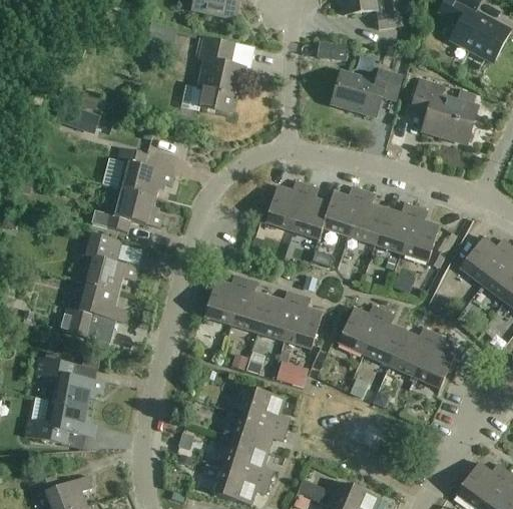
[(193,0),(192,8),(235,17),(238,0),(193,0)]
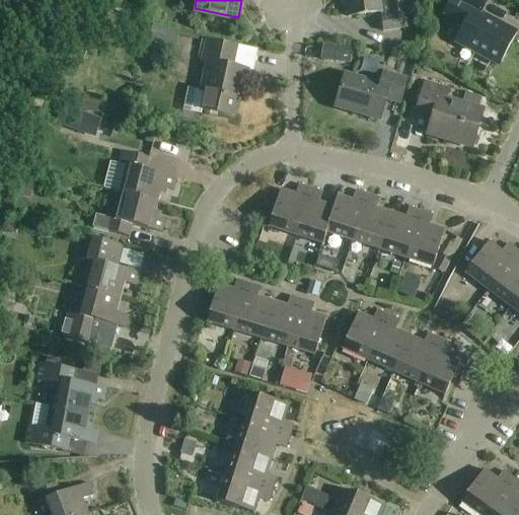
[(380,9),(379,0),(346,0),(348,13),(380,9)]
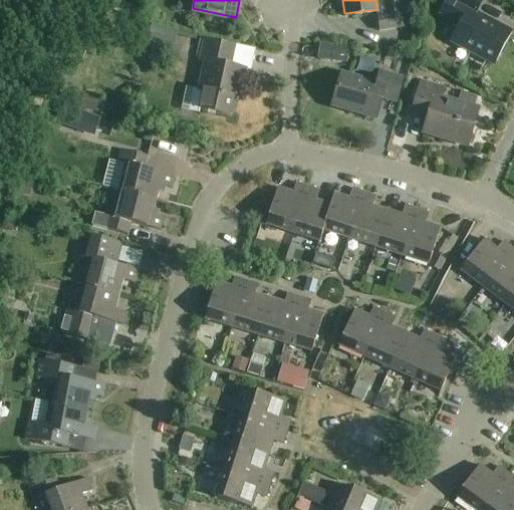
[(375,0),(376,9),(378,28),(403,25),(400,0),(375,0)]
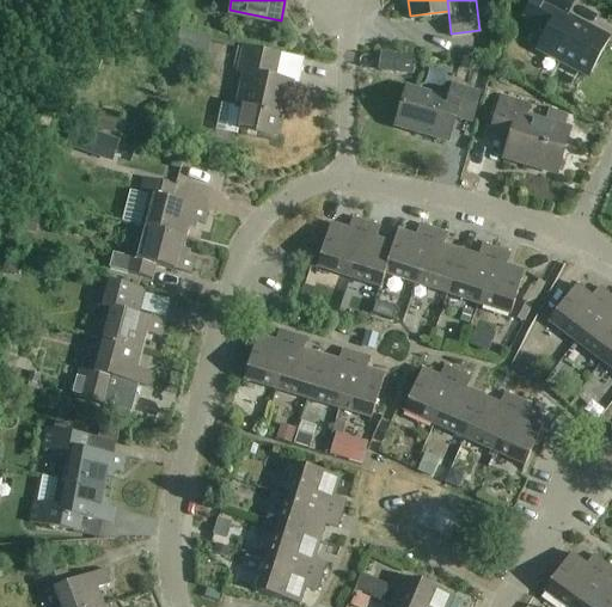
[(530,0),(524,12),(549,25),(537,47),(588,74),(609,36),(565,13),(573,0),(530,0)]
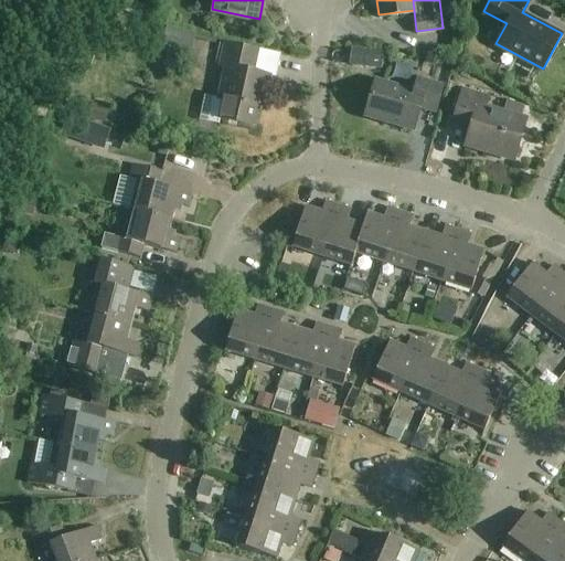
[(166,24),(160,44),(190,51),(194,31),(166,24)]
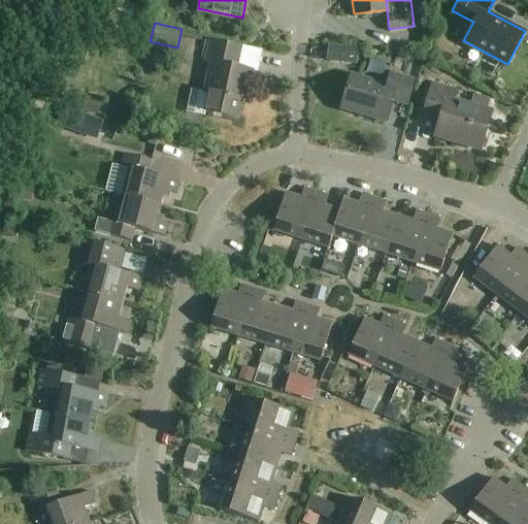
[(249,88),(253,68),(236,64),(240,44),(209,37),(205,59),(210,60),(204,90),(208,91),(205,108),(237,116),(243,87),(249,88)]
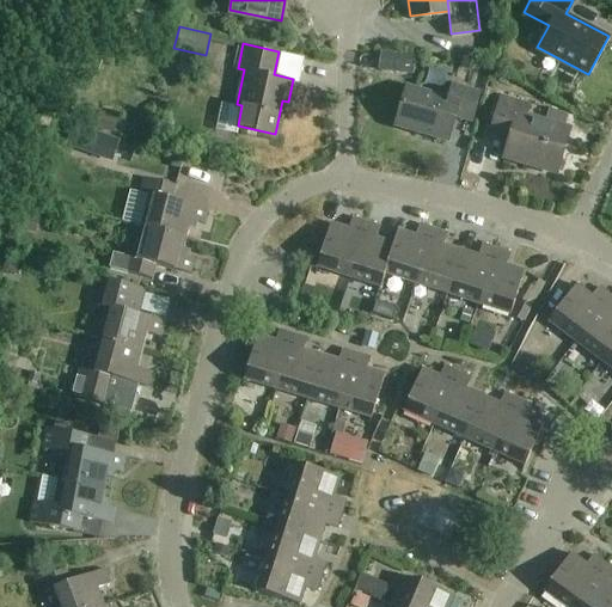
[(395,71),(396,53),(379,51),(378,69),(395,71)]
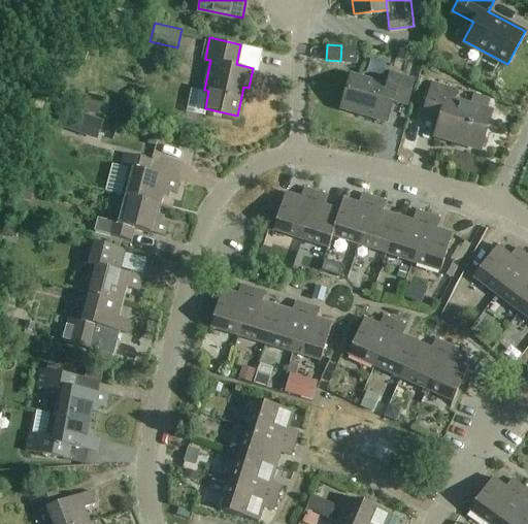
[(406,102),(414,77),(390,71),(387,83),(350,72),(340,105),(386,119),(392,98),(406,102)]
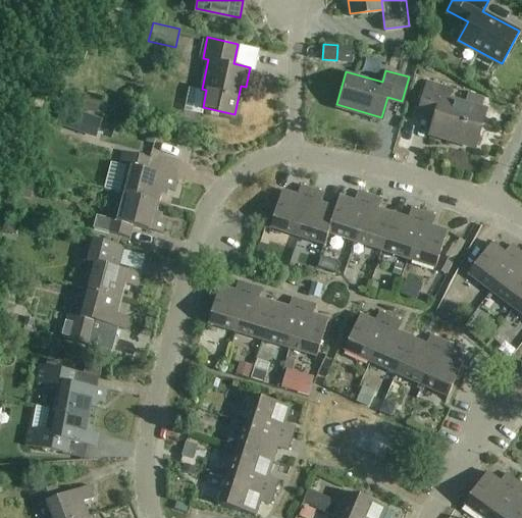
[(474,146),(485,108),(480,106),(464,101),(449,97),(452,87),(426,80),(417,111),(433,116),(429,132),(474,146)]
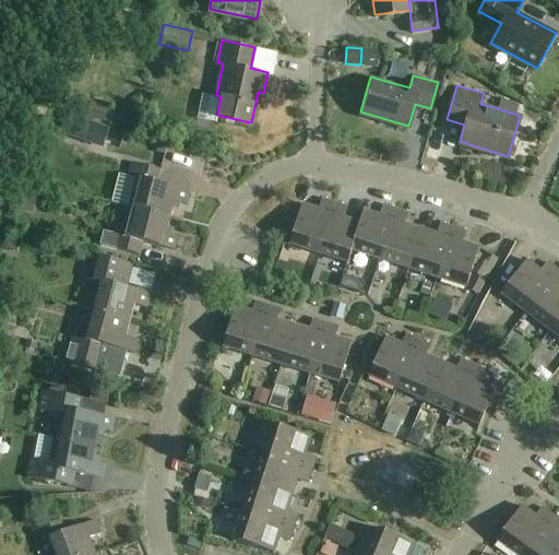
[(500,99),(497,108),(514,114),(518,104),(500,99)]
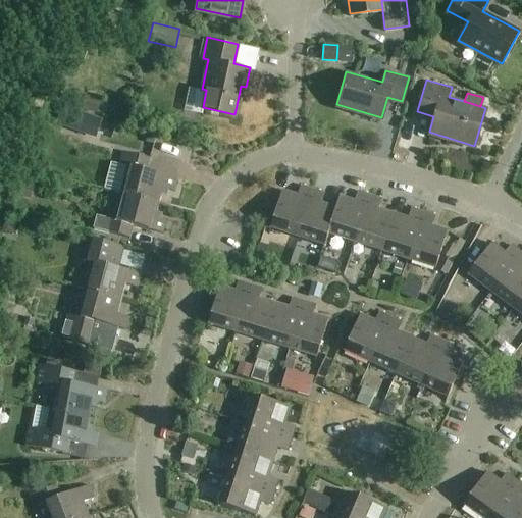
[(98,99),(90,96),(86,95),(82,107),(85,107),(94,111),(98,99)]
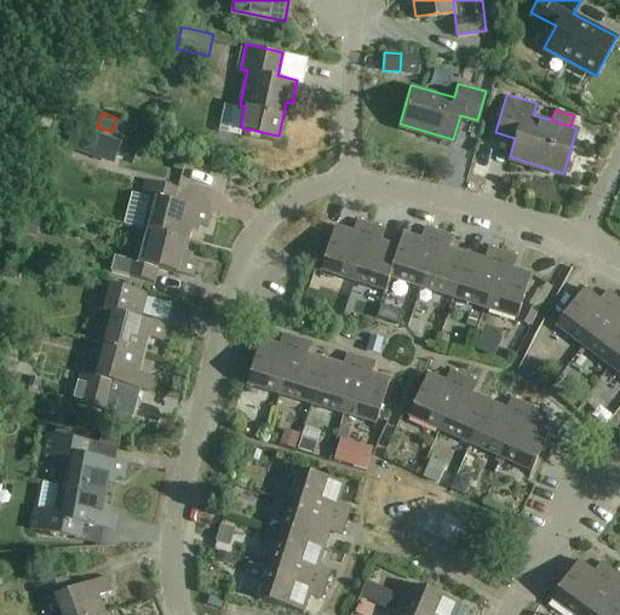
[(75,122),(69,144),(116,159),(122,137),(75,122)]
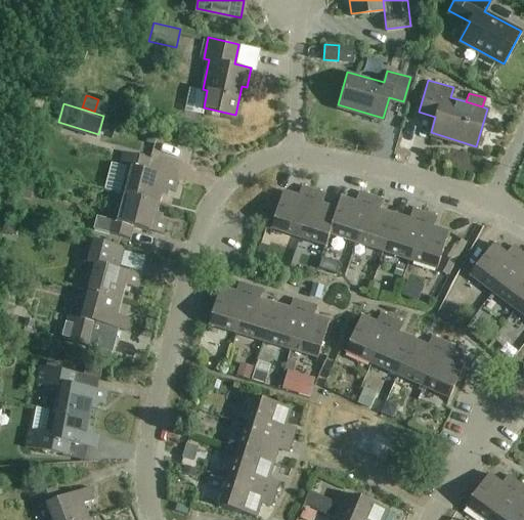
[(121,191),(159,201),(162,185),(174,188),(177,176),(147,168),(150,157),(123,149),(119,162),(128,164),(121,191)]
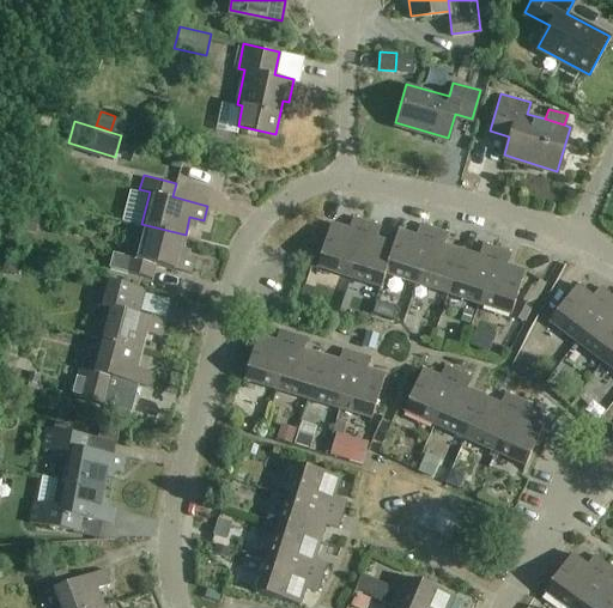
[(138,233),(146,200),(129,196),(121,229),(138,233)]
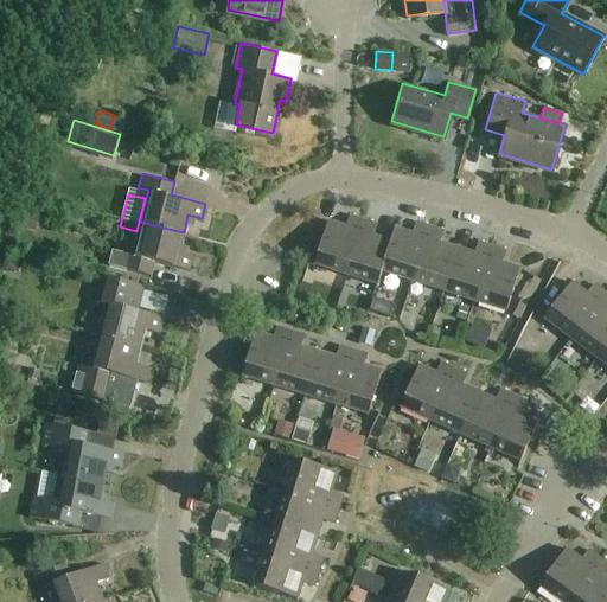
[(23,217),(36,221),(38,221),(43,204),(40,203),(27,199),(23,217)]
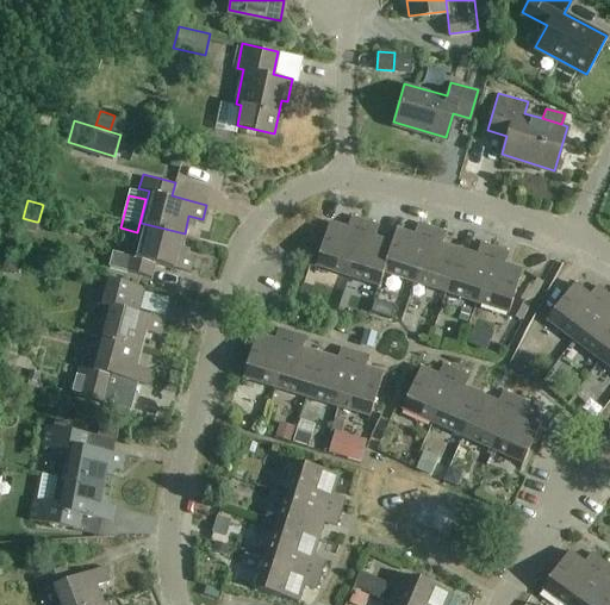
[(347,273),(365,218),(350,213),(347,225),(329,219),(315,262),(347,273)]
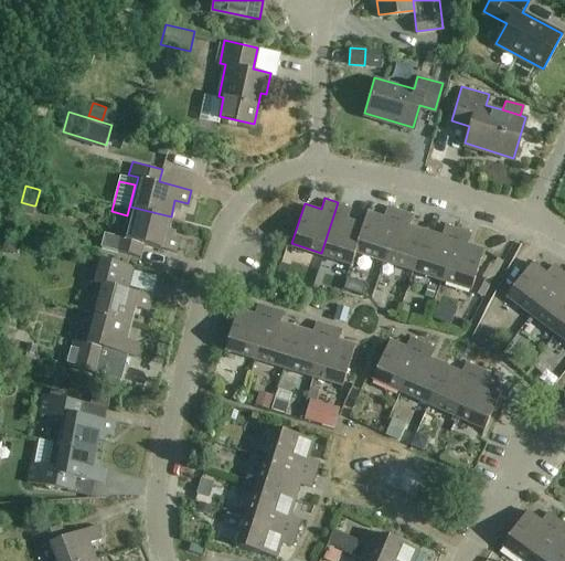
[(363,222),(348,218),(351,207),(338,202),(321,253),(351,263),(355,250),(354,250),(363,222)]
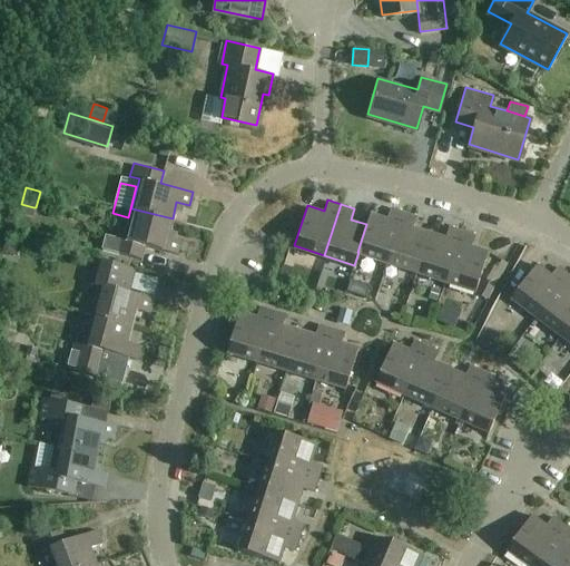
[(386,262),(403,211),(390,206),(386,216),(370,212),(366,224),(357,252),(359,252),(386,262)]
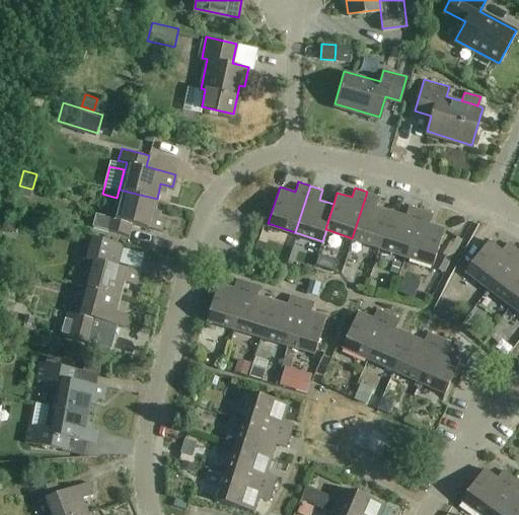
[(97,212),(94,225),(129,233),(132,222),(161,229),(164,217),(153,214),(157,199),(120,190),(113,216),(97,212)]
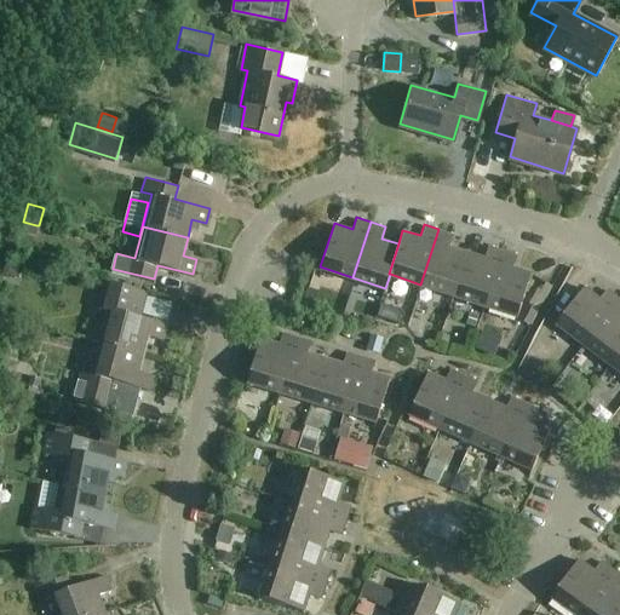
[(452,294),(466,251),(449,245),(453,233),(438,229),(420,285),(452,294)]
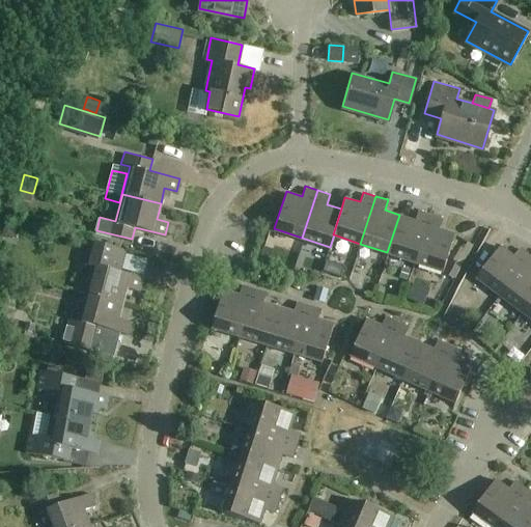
[(415,261),(430,214),(418,210),(415,220),(399,215),(387,252),(415,261)]
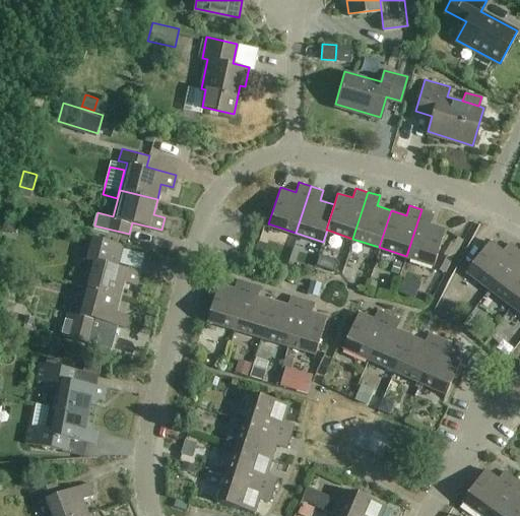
[(421,209),(406,256),(433,264),(445,228),(430,222),(433,212),(421,209)]
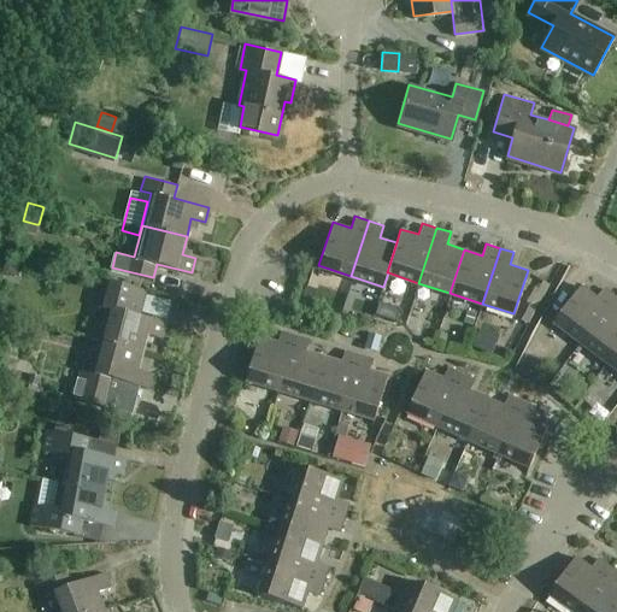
[(106,307),(98,339),(142,349),(147,333),(160,336),(165,321),(141,315),(147,289),(104,277),(97,304),(106,307)]
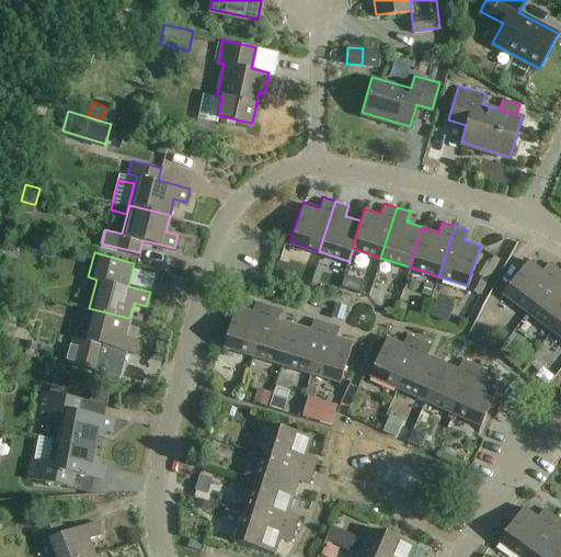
[(527,310),(559,269),(548,260),(541,269),(528,259),(503,292),(527,310)]
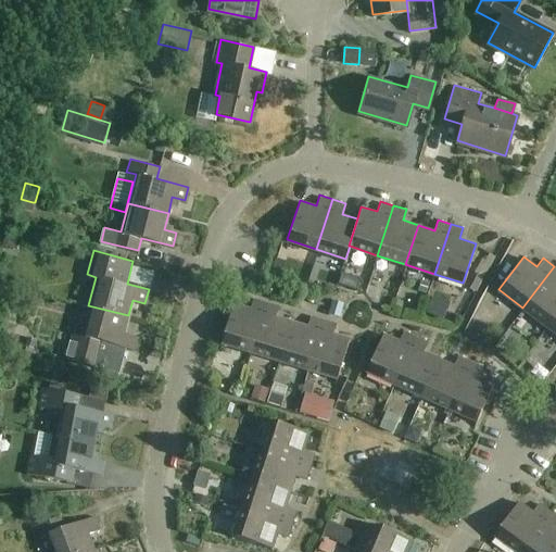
[(276,259),(272,271),(278,274),(280,274),(280,272),(283,263),(285,261),(280,260),(276,259)]
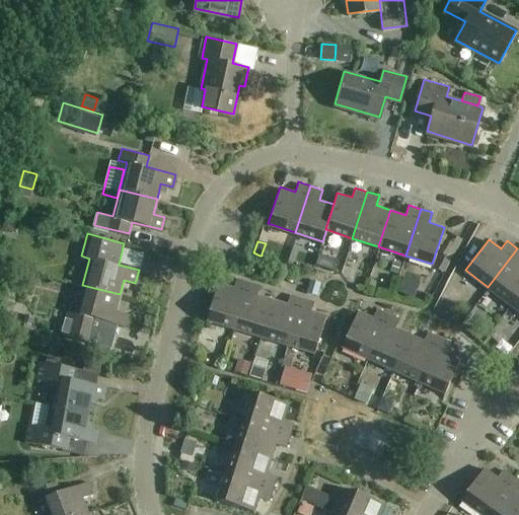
[(510,304),(518,291),(518,249),(517,248),(488,287),(510,304)]
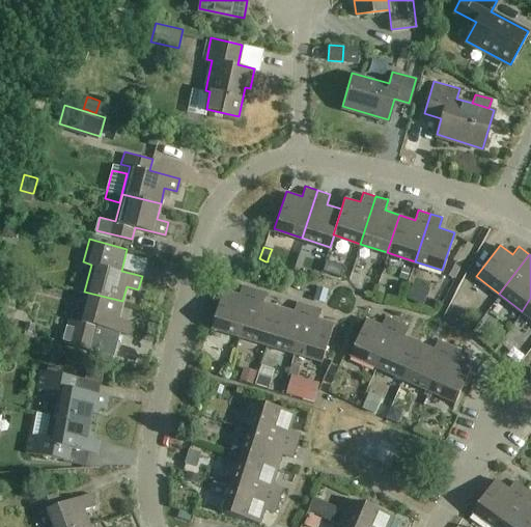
[(326,258),(323,269),(339,274),(342,264),(326,258)]
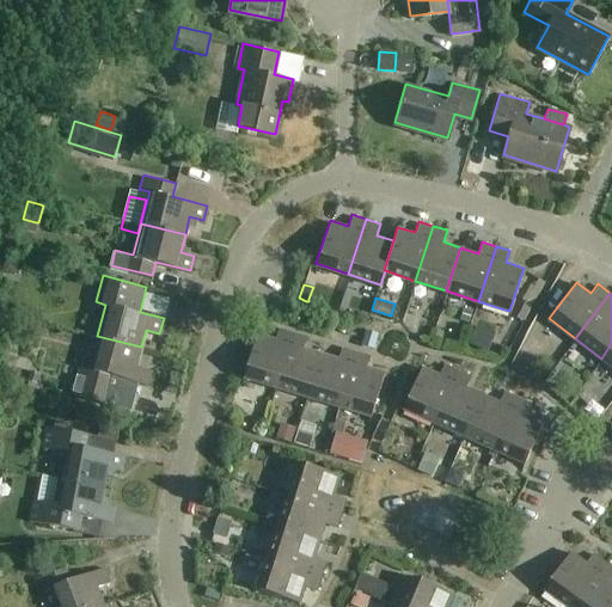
[(12,342),(17,325),(8,323),(4,322),(0,335),(0,338),(4,339),(12,342)]
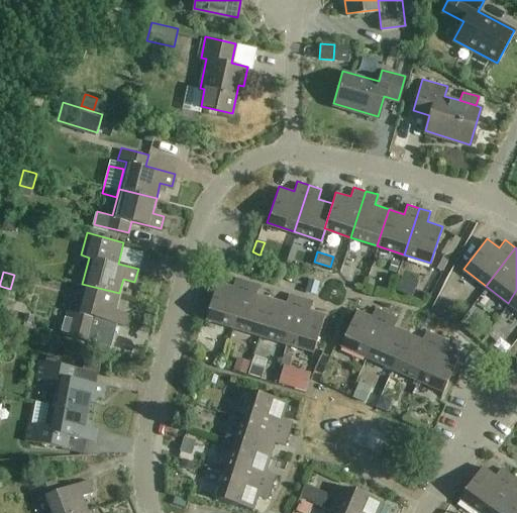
[(413,278),(403,274),(397,289),(408,293),(413,278)]
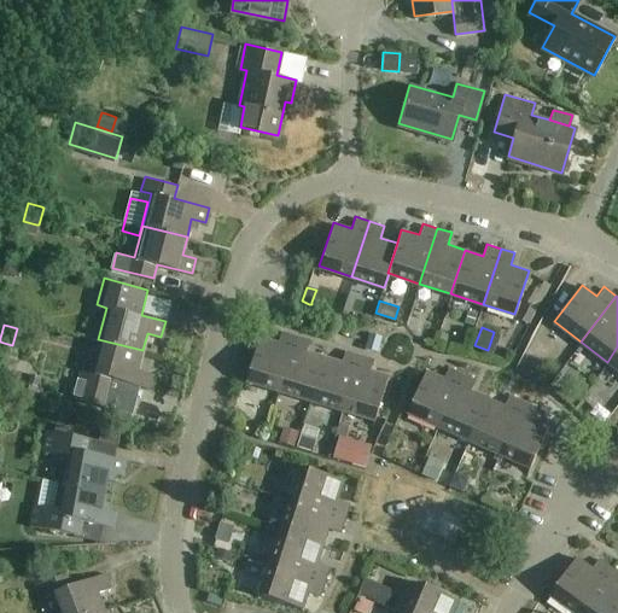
[(278,389),(296,333),(281,330),(278,342),(260,336),(245,379),(278,389)]
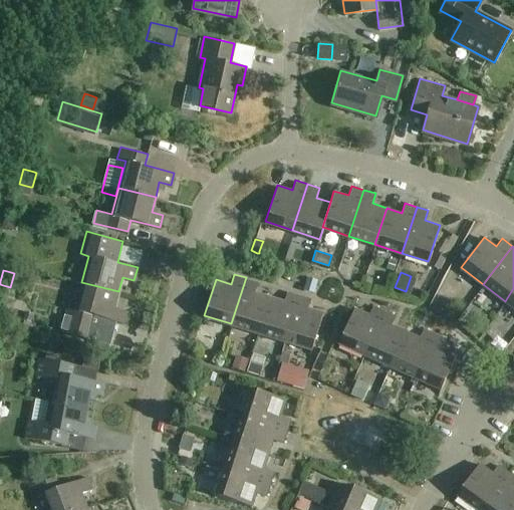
[(258,332),(269,295),(254,291),(257,281),(246,277),(231,323),(258,332)]
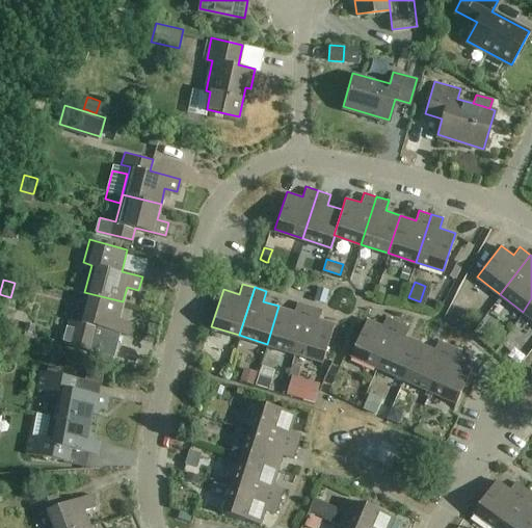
[(322,306),(326,293),(316,289),(313,301),(322,306)]
